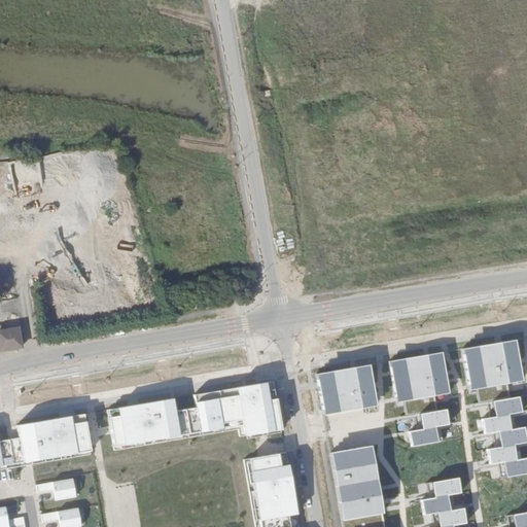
[(0,341),(2,352),(21,348),(20,343),(18,331),(9,332),(7,323),(3,324),(2,320),(0,319),(0,341)]
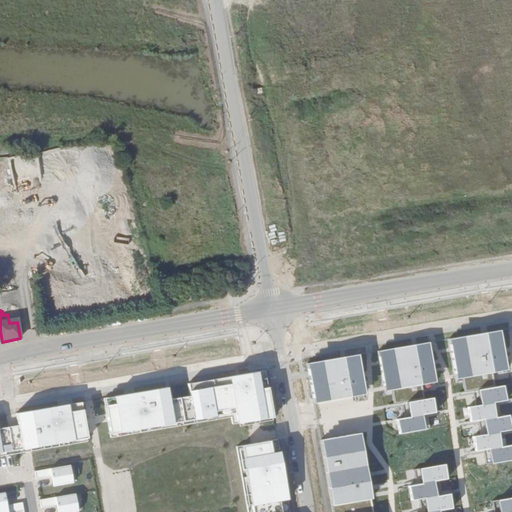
[(487,335),(494,375),(507,373),(500,333),(487,335)]
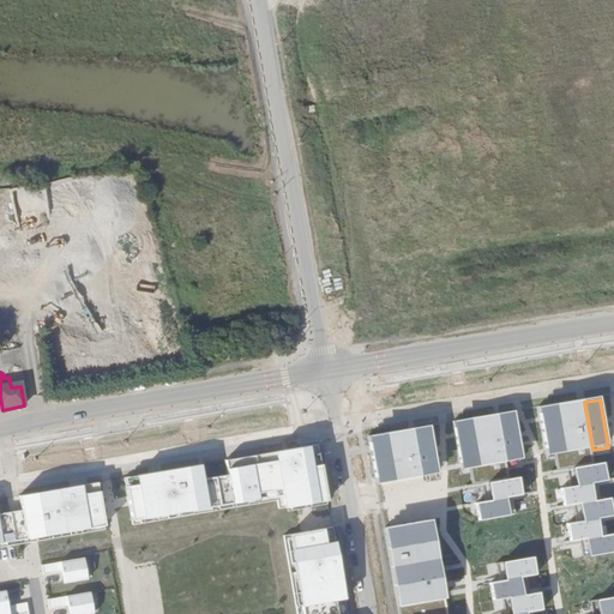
[(584,402),(558,407),(566,455),(593,450),(584,402)]
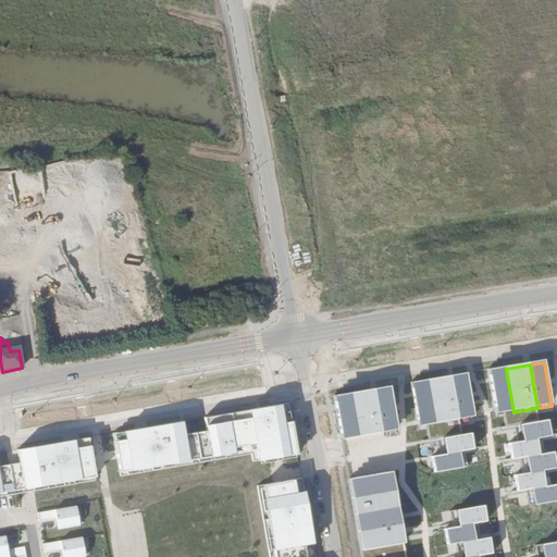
[(506,369),(489,371),(496,416),(505,413),(514,412),(506,369)]
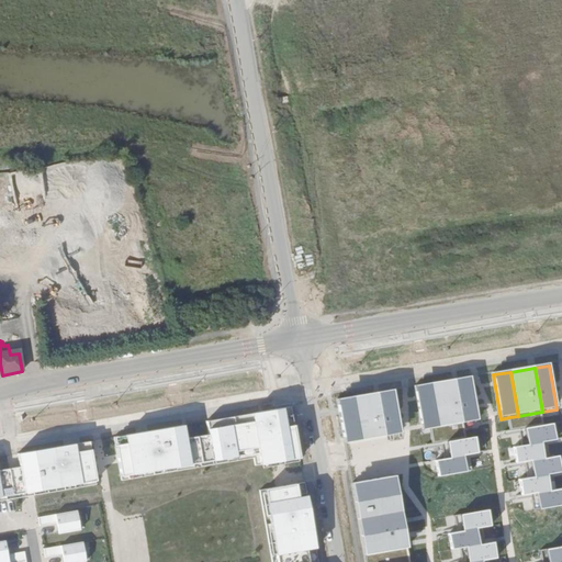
[(473,380),(457,382),(464,426),(480,424),(473,380)]
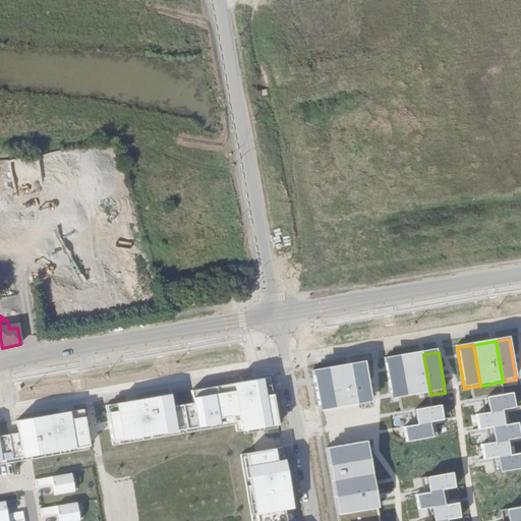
[(423,354),(401,358),(408,399),(430,395),(423,354)]
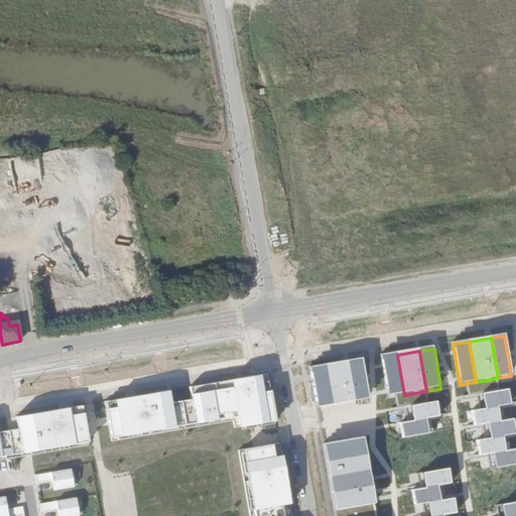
[(397,355),(382,356),(387,395),(397,396),(404,395),(397,355)]
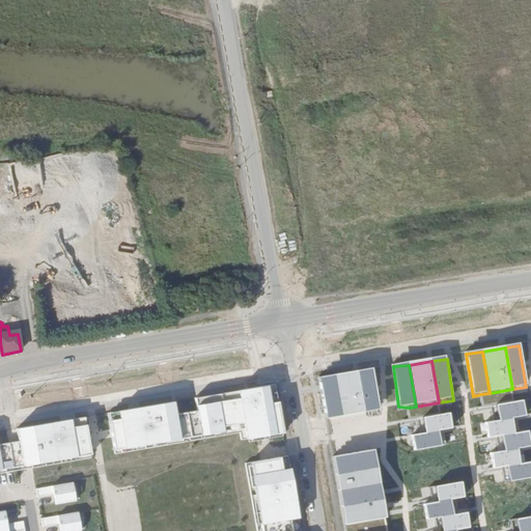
[(323,418),(337,416),(361,412),(376,409),(368,367),(315,376),(323,418)]
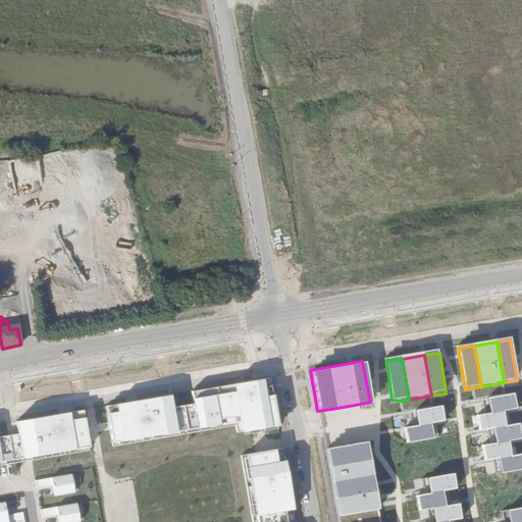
[(276,374),(110,400),(117,446),(240,427),(241,433),(284,427),(276,374)]
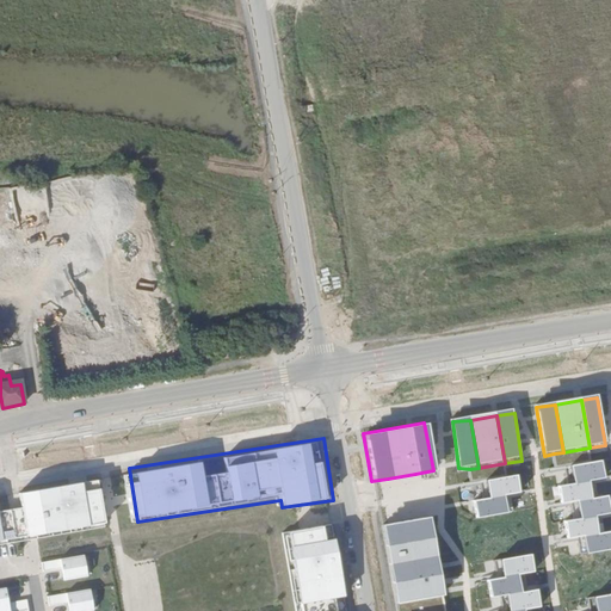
[(563,452),(554,454),(556,471),(571,469),(592,466),(590,448),(563,452)]
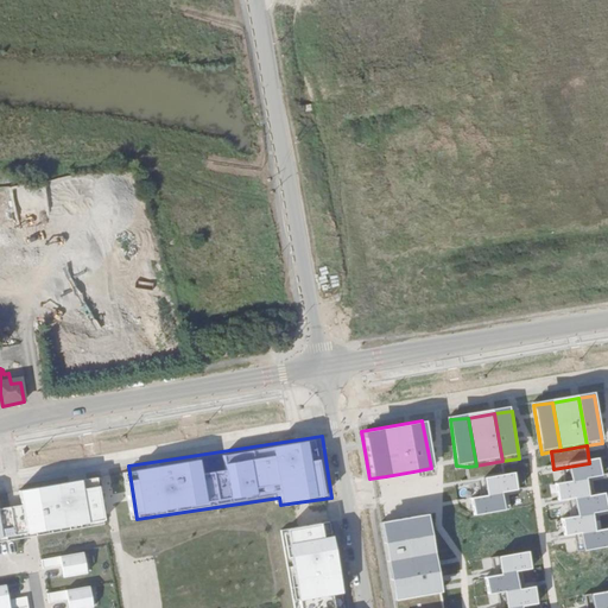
[(476,466),(468,467),(469,483),(480,481),(505,477),(502,461),(476,466)]
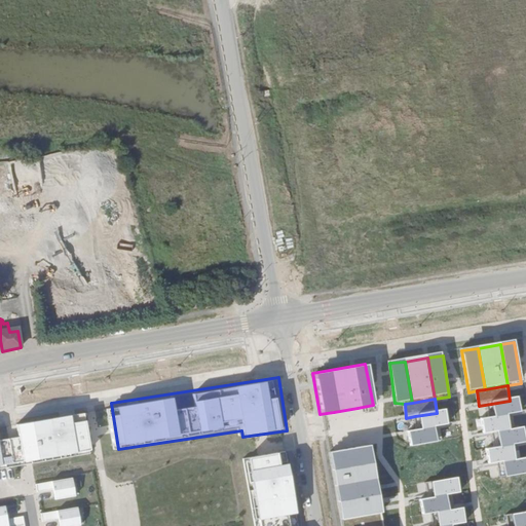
[(510,401),(491,404),(493,418),(508,416),(521,414),(519,400),(510,401)]
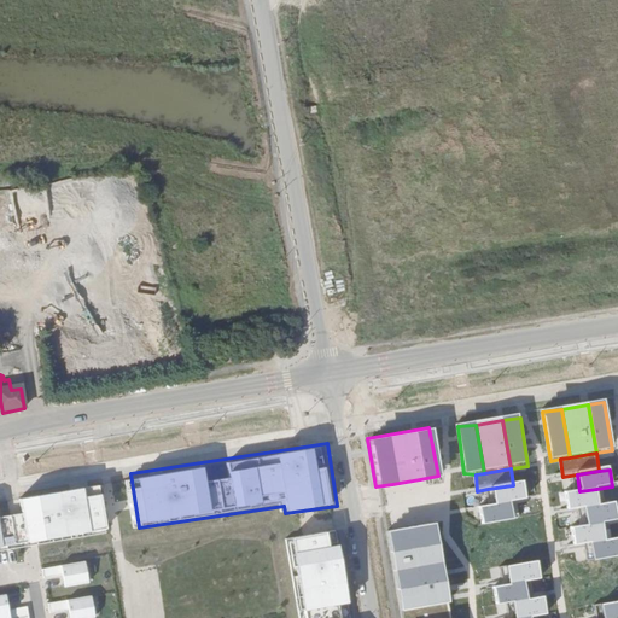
[(103,483),(24,495),(27,507),(30,536),(33,547),(110,535),(103,483)]
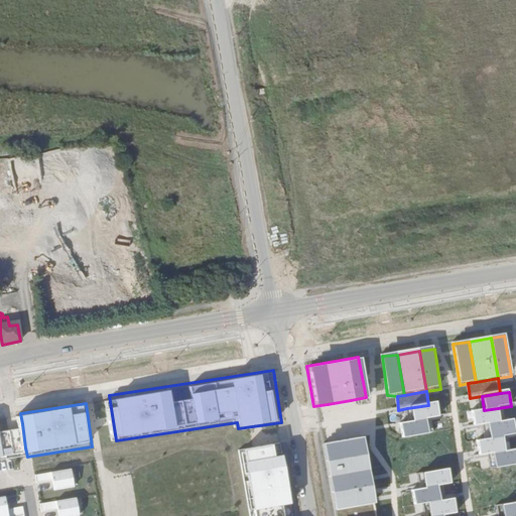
[(437,404),(428,405),(407,408),(409,422),(431,419),(440,417),(437,404)]
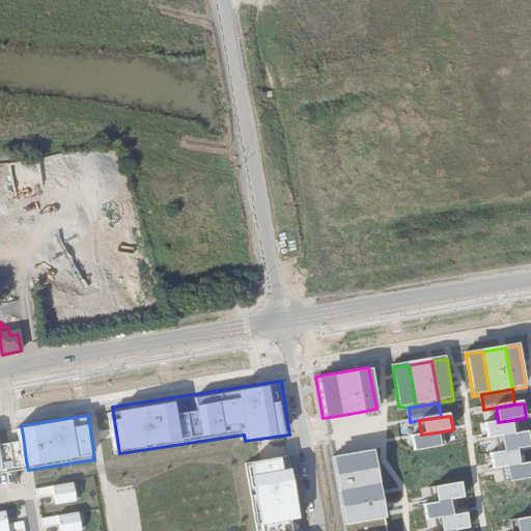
[(512,420),(498,422),(485,424),(488,441),(502,438),(514,436),(512,420)]
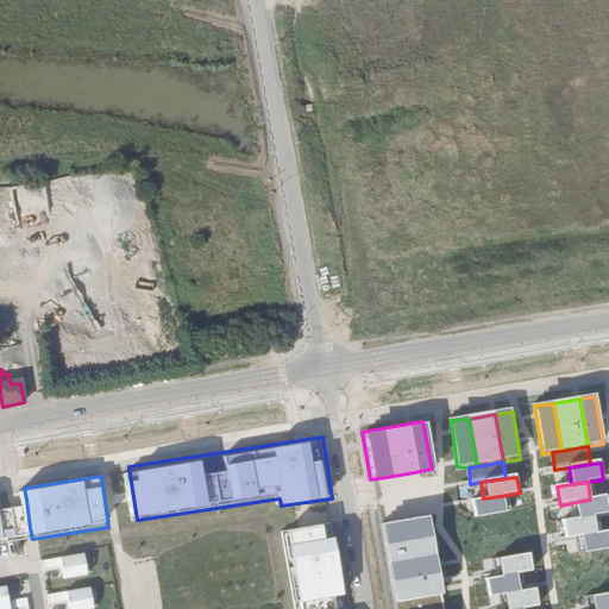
[(509,495),(483,498),(473,501),(475,519),(513,514),(509,495)]
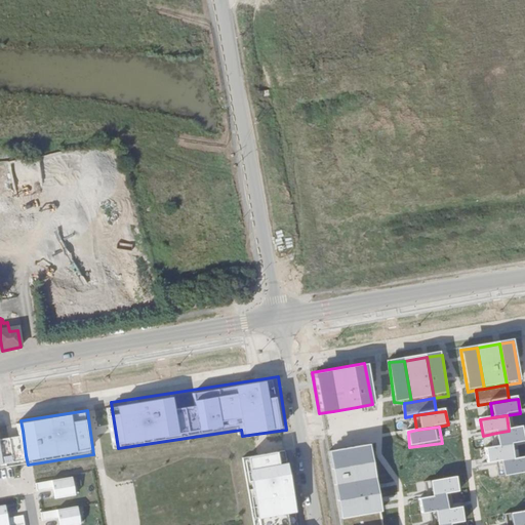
[(509,431),(496,433),(499,447),(517,444),(524,443),(522,429),(509,431)]
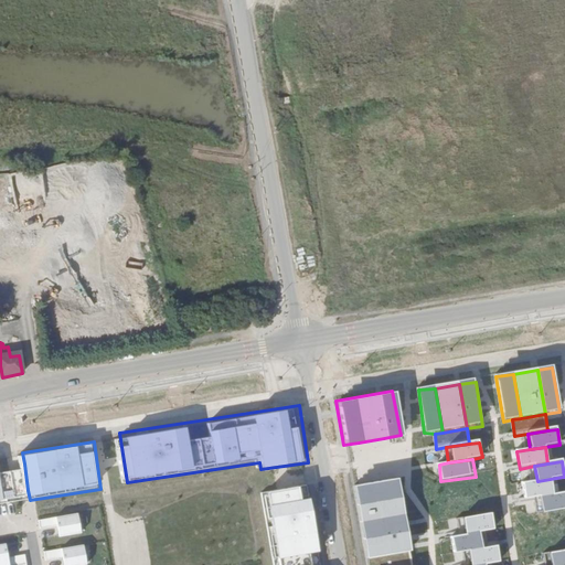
[(24,464),(0,467),(4,493),(28,490),(24,464)]
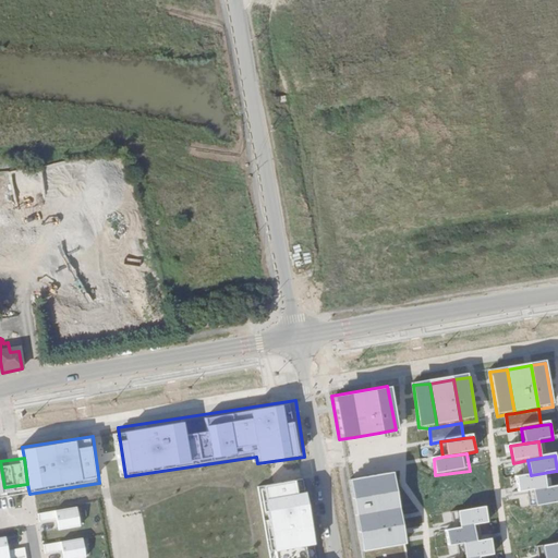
[(549,472),(531,475),(516,477),(519,495),(533,492),(553,488),(549,472)]
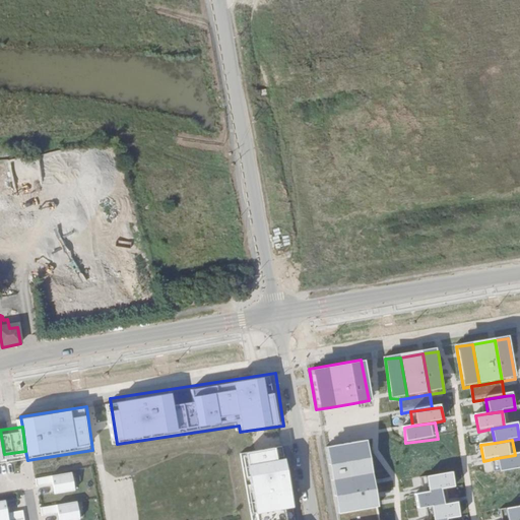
[(366,442),(328,446),(332,465),(368,459),(366,442)]
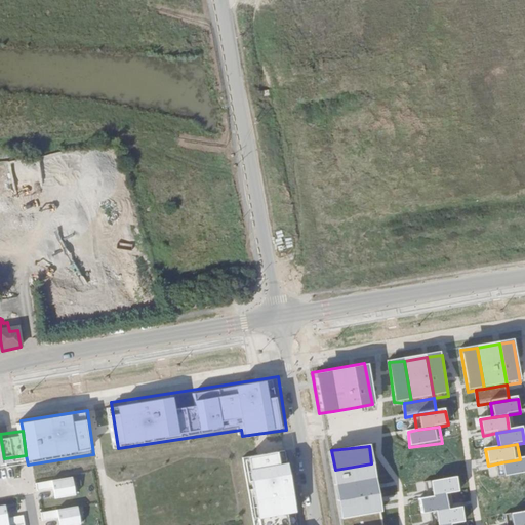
[(301,524),(292,449),(254,454),(264,524),(301,524)]
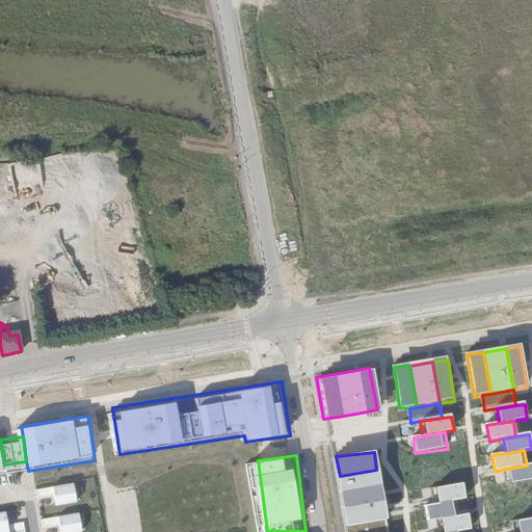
[(531,464),(527,466),(508,469),(510,484),(531,480),(531,464)]
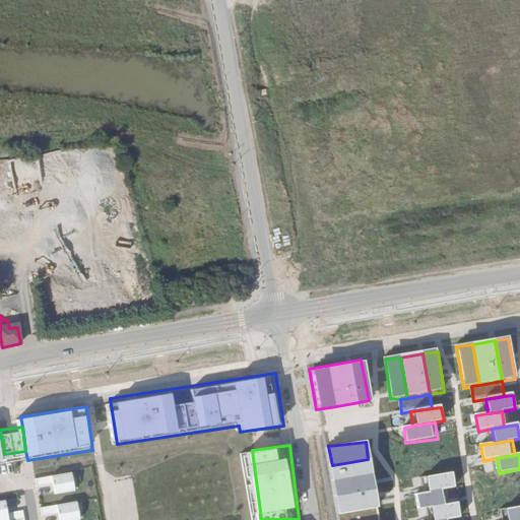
[(368,459),(332,465),(334,480),(372,475),(368,459)]
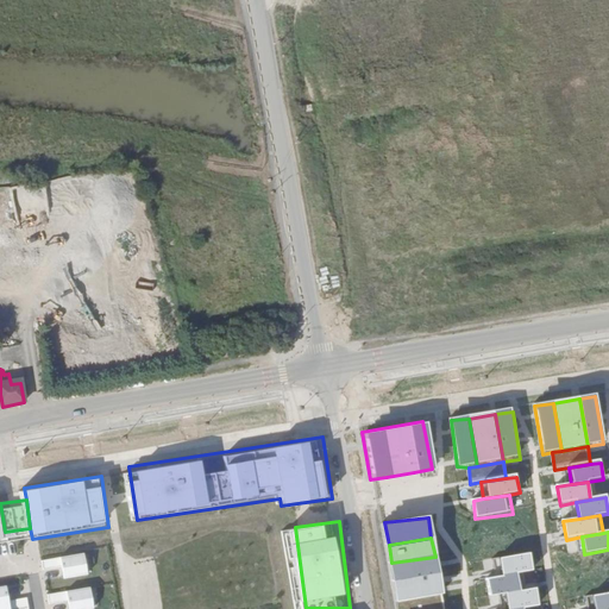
[(88,551),(66,553),(70,579),(92,576),(88,551)]
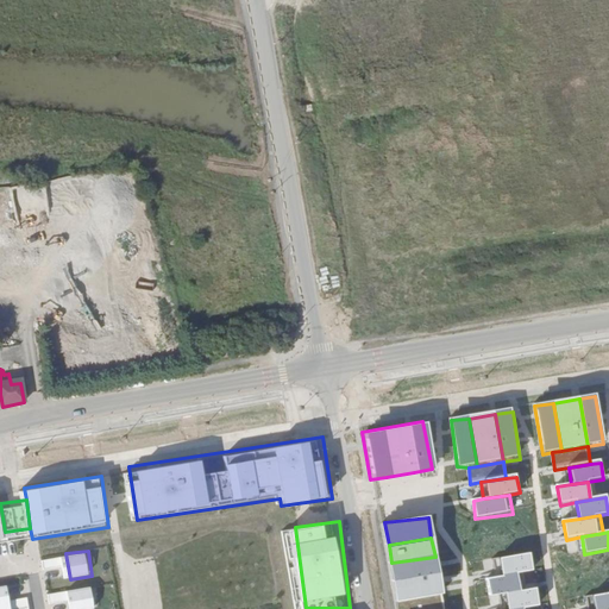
[(529,553),(500,558),(503,577),(523,573),(533,572),(529,553)]
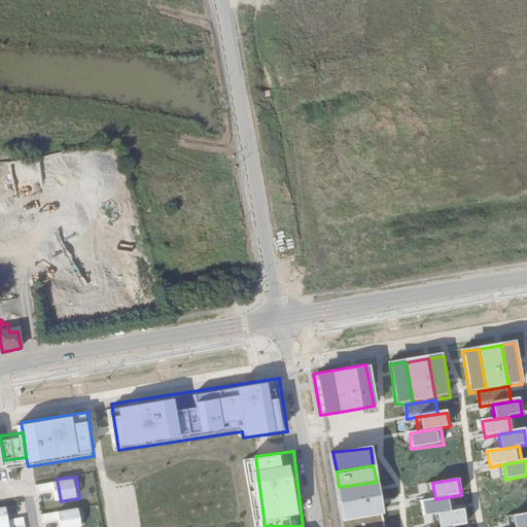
[(377,482),(339,487),(342,503),(381,497),(377,482)]
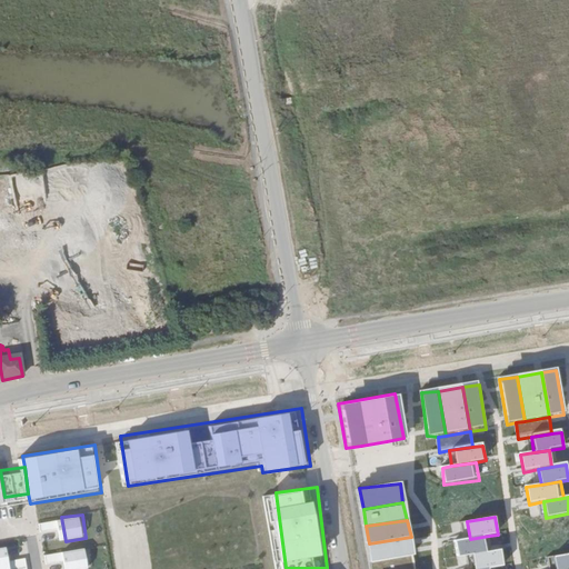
[(489,536),(470,539),(455,541),(458,557),(472,555),(492,551),(489,536)]
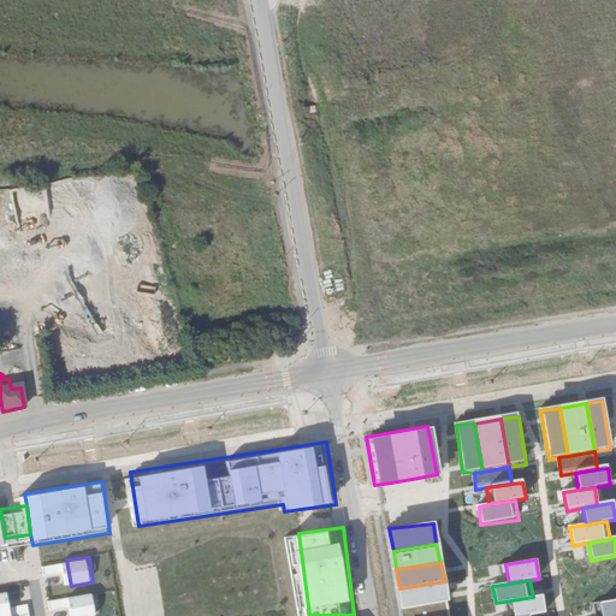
[(445,581),(400,588),(403,609),(448,602),(445,581)]
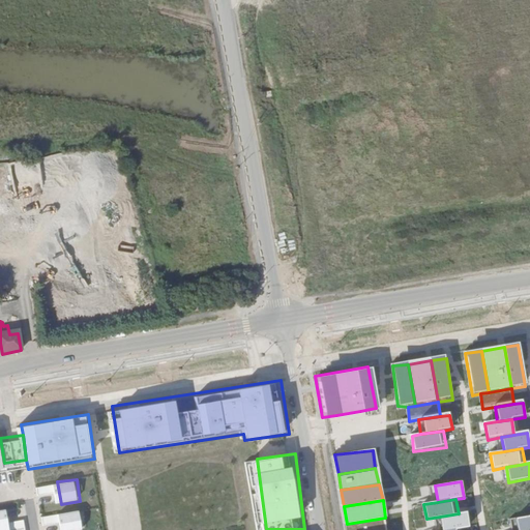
[(85,529),(83,507),(62,510),(64,529),(85,529)]
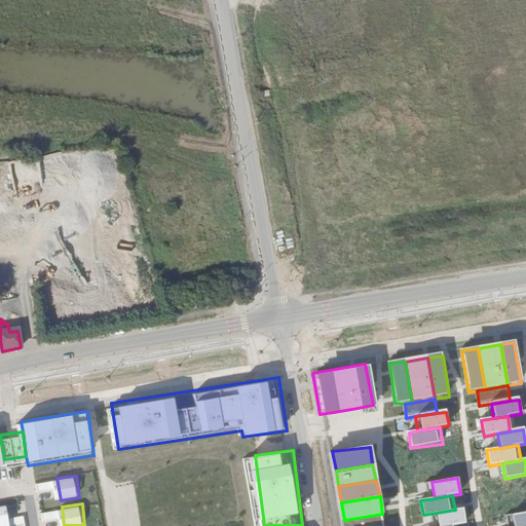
[(462,509),(455,510),(437,513),(438,525),(453,525),(458,525),(465,524),(462,509)]
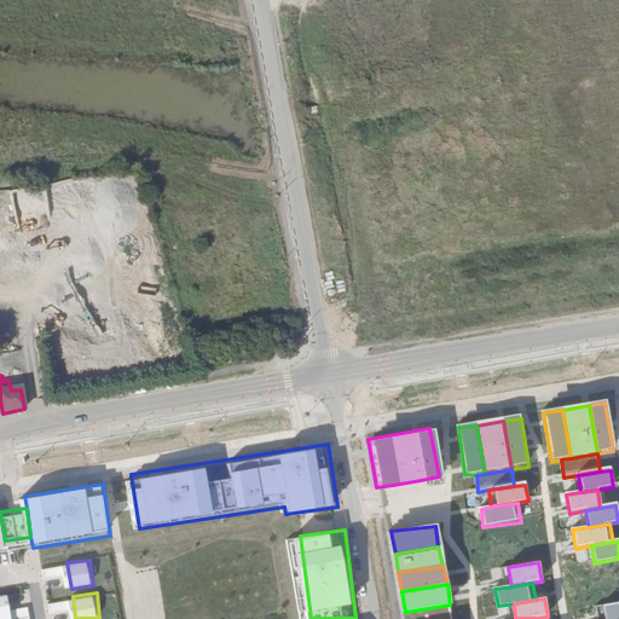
[(21,618),(17,600),(0,602),(0,618),(21,618)]
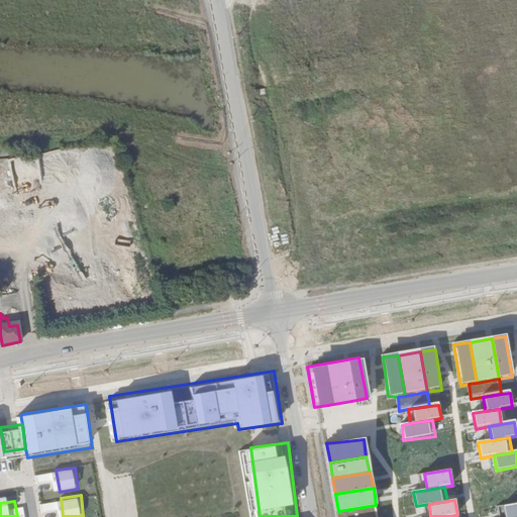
[(516,516),(516,503),(498,507),(498,516),(516,516)]
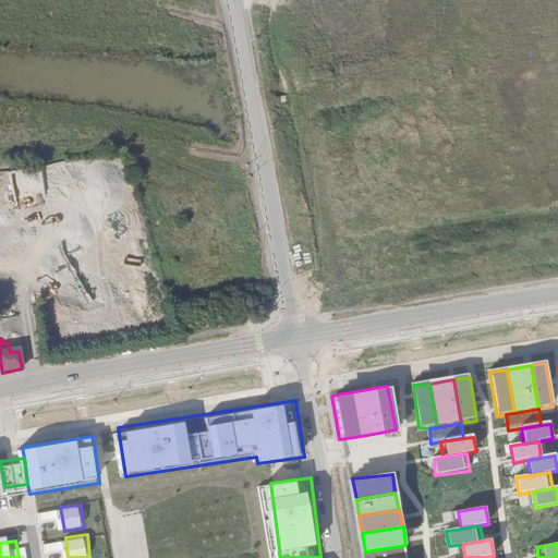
[(408,557),(405,545),(365,552),(365,557),(408,557)]
